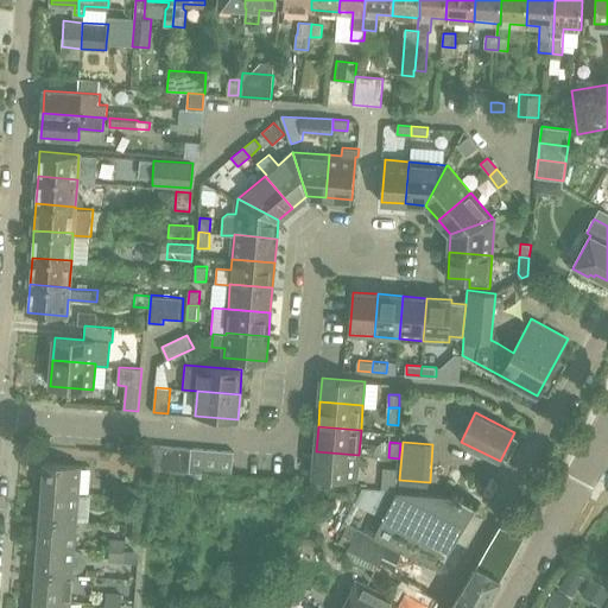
[(160,444),(146,443),(145,453),(144,468),(158,469),(160,444)]
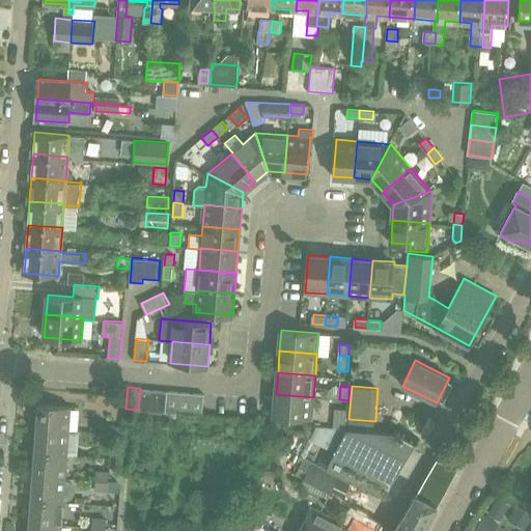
[(140,388),(138,410),(150,411),(152,389),(140,388)]
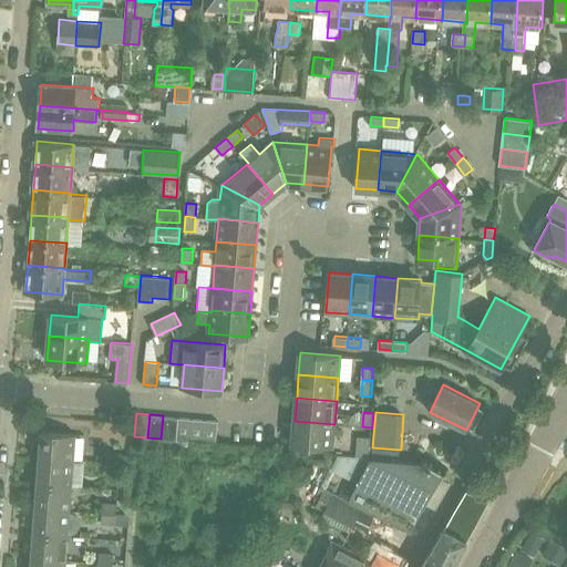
[(163,415),(161,439),(177,440),(179,416),(163,415)]
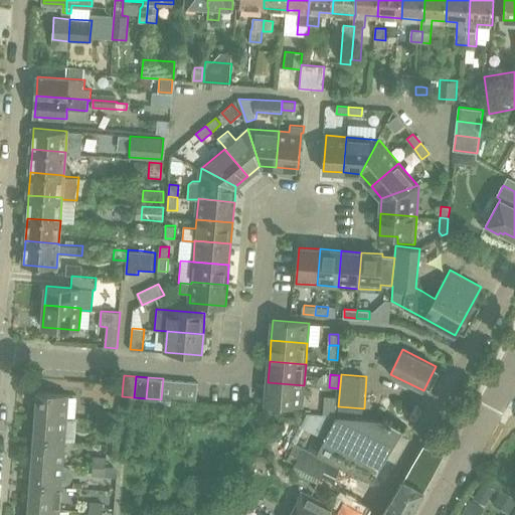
[(163,378),(161,399),(172,400),(174,380),(163,378)]
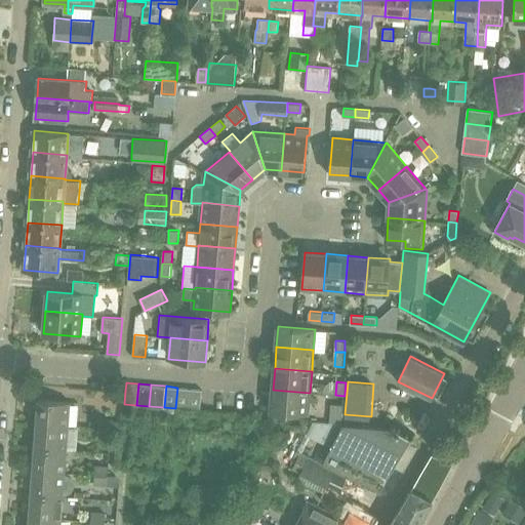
[(177,388),(175,408),(189,409),(190,389),(177,388)]
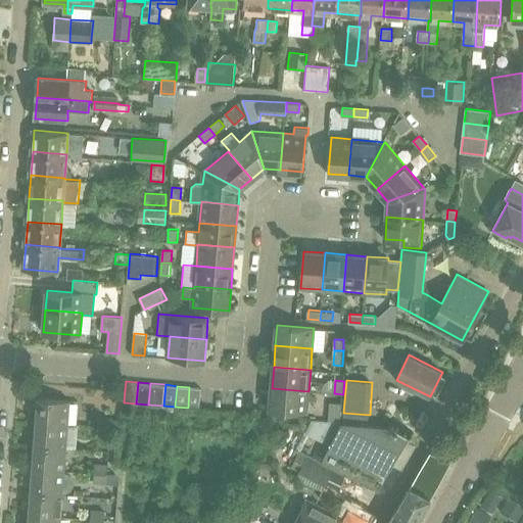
[(189,387),(188,408),(200,409),(201,388),(189,387)]
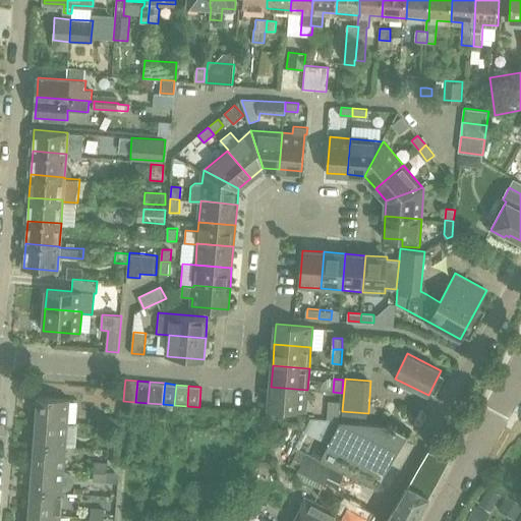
[(307,390),(271,387),(269,408),(305,411),(307,390)]
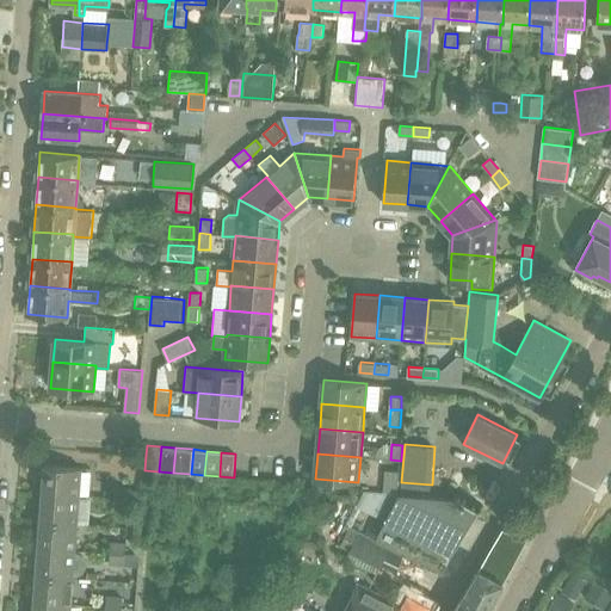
[(45,464),(43,492),(80,495),(82,468),(45,464)]
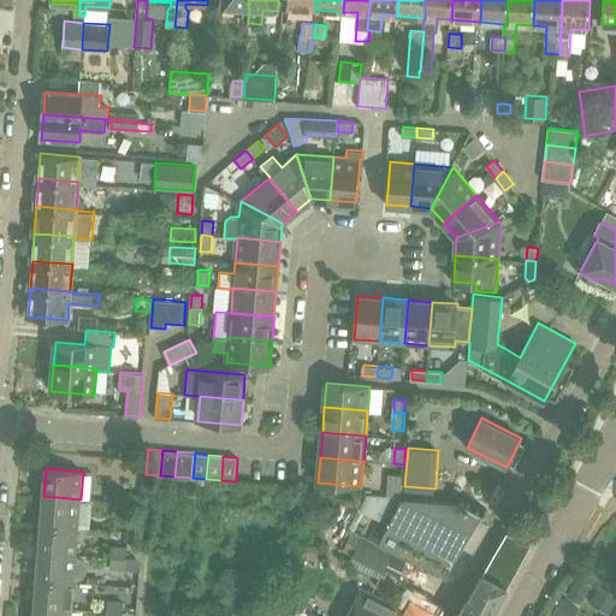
[(402,497),(403,474),(389,474),(386,496),(402,497)]
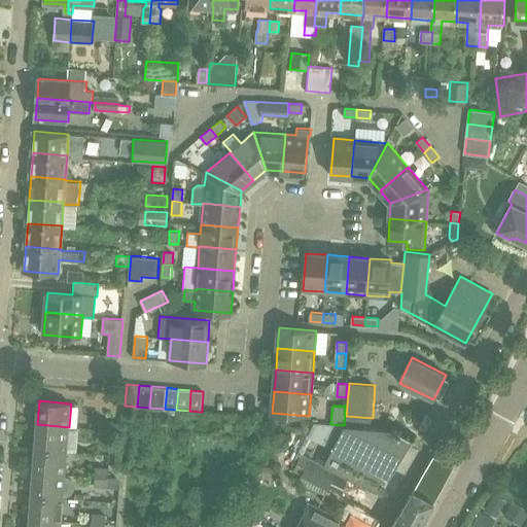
[(99,420),(98,429),(113,430),(113,421),(99,420)]
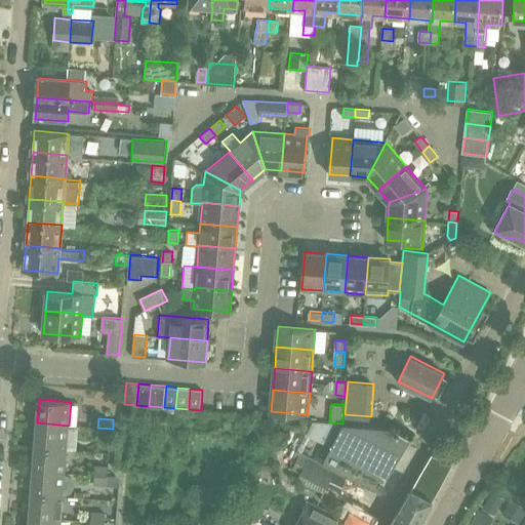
[(37,422),(35,446),(67,449),(69,426),(37,422)]
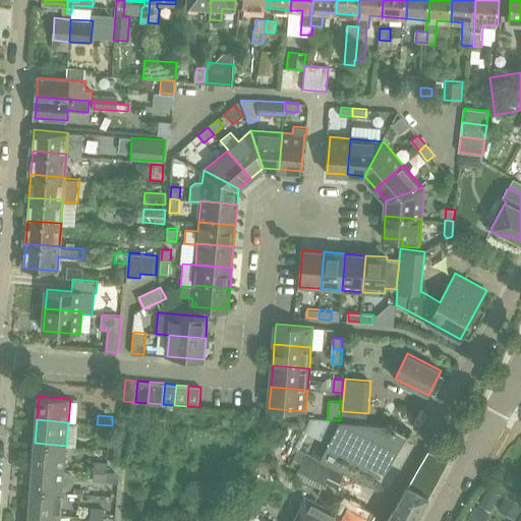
[(340,421),(331,441),(321,460),(377,487),(388,469),(408,435),(390,424),(389,425),(340,421)]
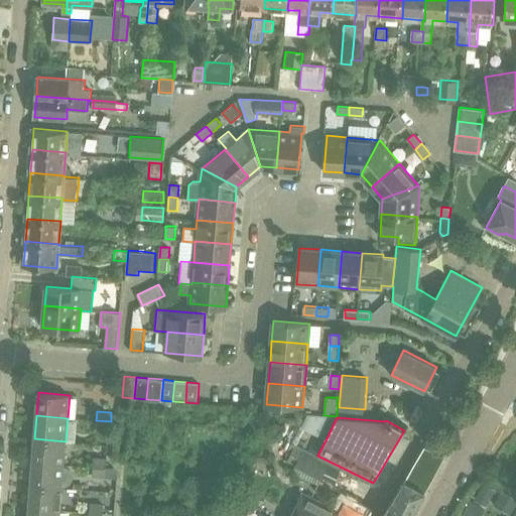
[(96,420),(96,431),(109,431),(109,428),(116,429),(116,423),(111,422),(111,421),(96,420)]
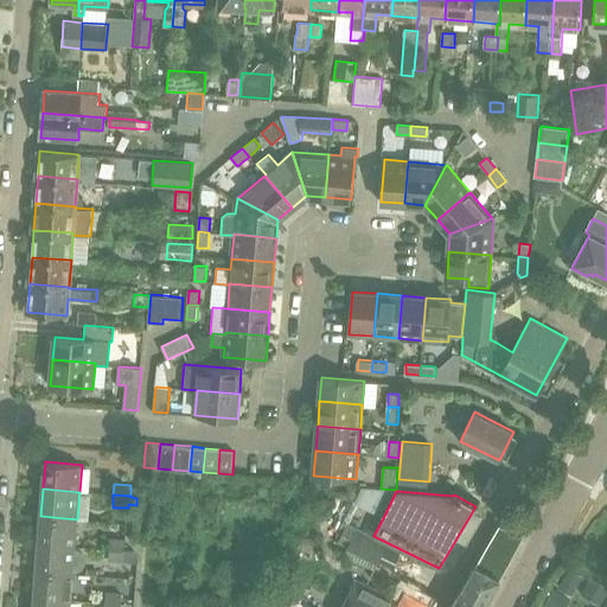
[(40,516),(38,543),(76,547),(77,519),(40,516)]
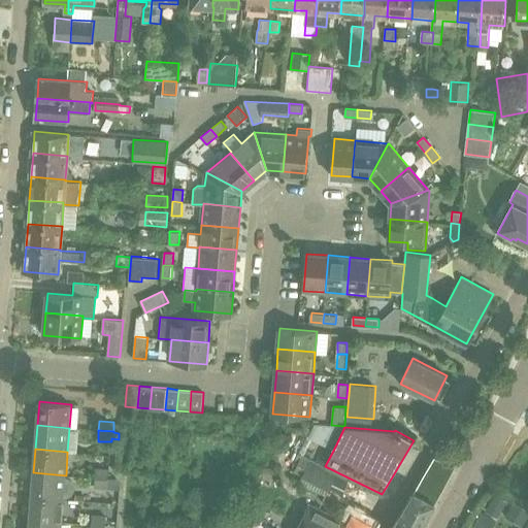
[(415,490),(414,492),(434,503),(455,466),(434,455),(415,490)]
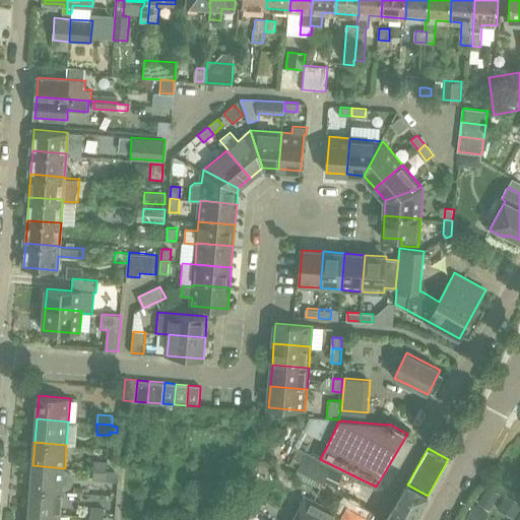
[(341,469),(298,449),(290,465),(298,468),(294,475),(322,488),(323,485),(331,490),(341,469)]
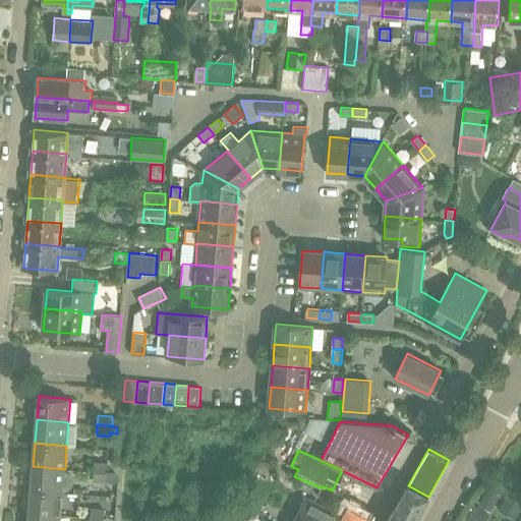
[(94,470),(108,470),(108,461),(94,461),(94,470)]
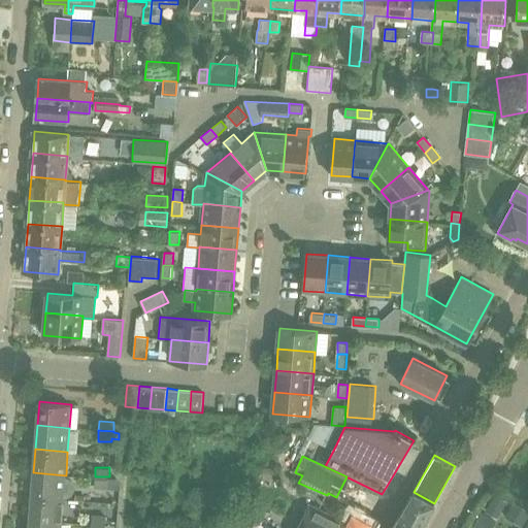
[(33,472),(32,496),(64,499),(64,498),(66,498),(67,497),(70,496),(71,495),(72,494),(73,492),(74,490),(74,489),(74,487),(74,484),(73,483),(72,481),(70,479),(69,477),(67,477),(65,476),(66,475),(33,472)]
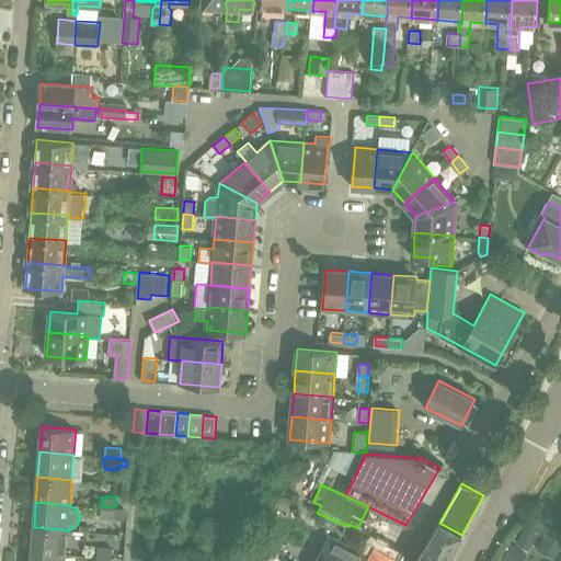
[(122,506),(116,506),(101,506),(93,506),(93,517),(100,517),(100,519),(115,519),(127,519),(127,512),(122,506)]
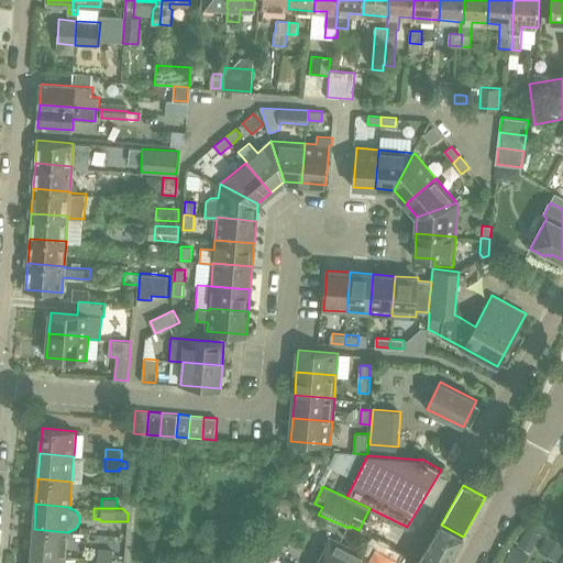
[(442,522),(424,554),(441,562),(449,562),(464,537),(463,537),(441,525),(442,522)]
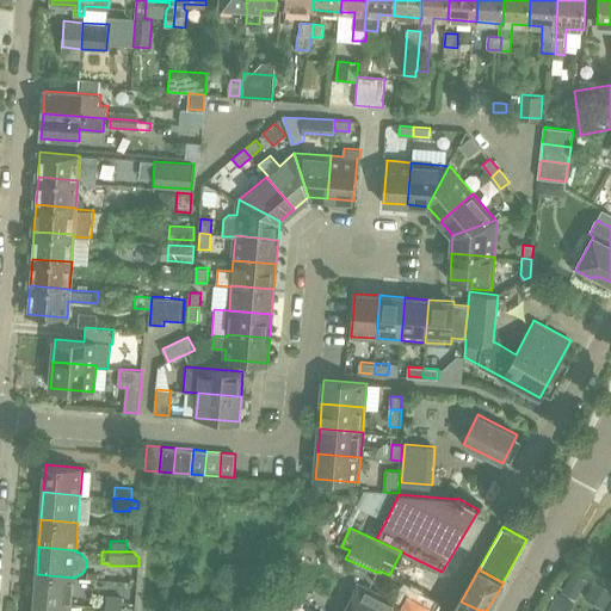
[(563,590),(575,597),(585,579),(574,572),(563,590)]
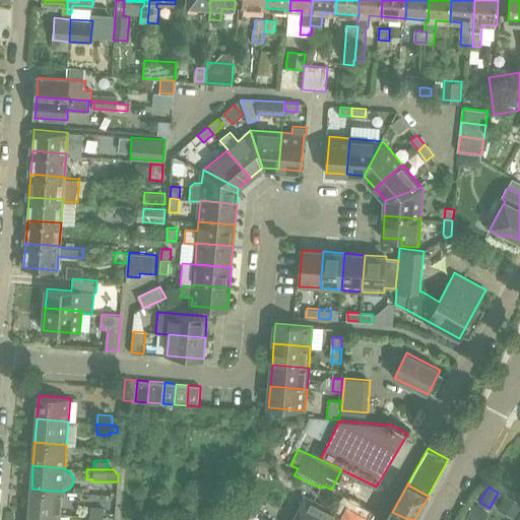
[(31,489),(29,512),(61,515),(63,492),(31,489)]
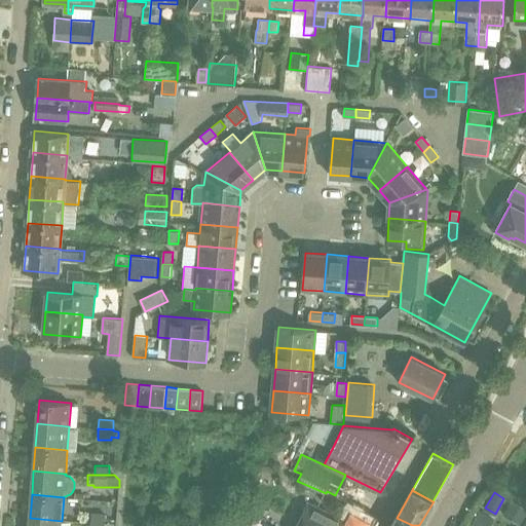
[(505,512),(520,521),(525,511),(525,506),(513,498),(505,512)]
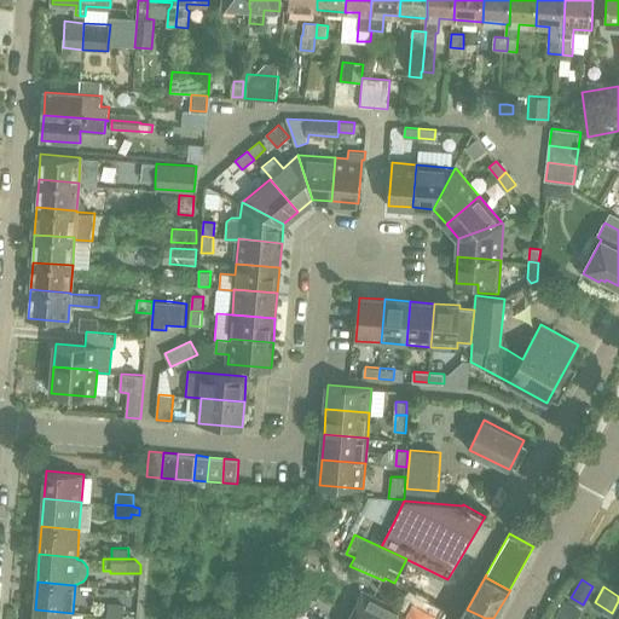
[(363,590),(351,614),(359,618),(435,618),(438,615),(412,602),(406,612),(363,590)]
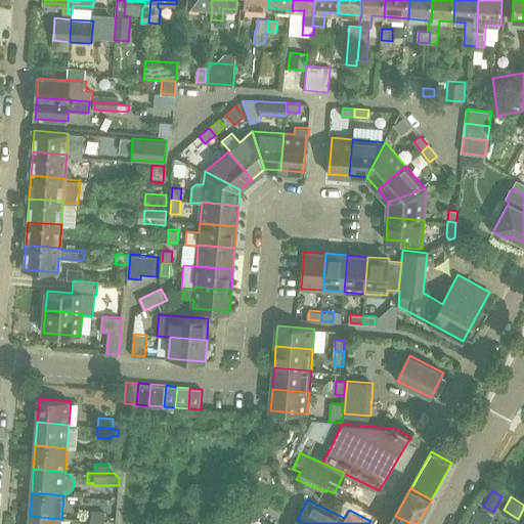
[(479,509),(470,523),(469,523),(484,523),(490,515),(479,509)]
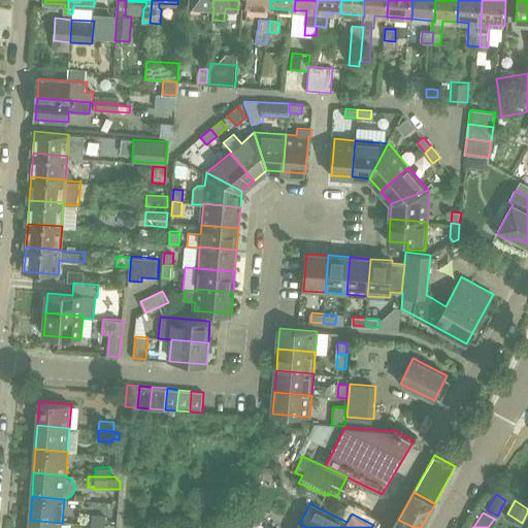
[(105,526),(106,515),(93,514),(92,525),(105,526)]
